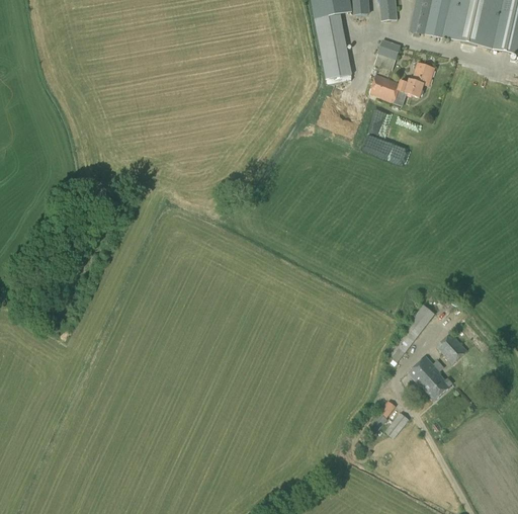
[(312,0),(315,17),(340,12),(351,10),(349,0),(312,0)]
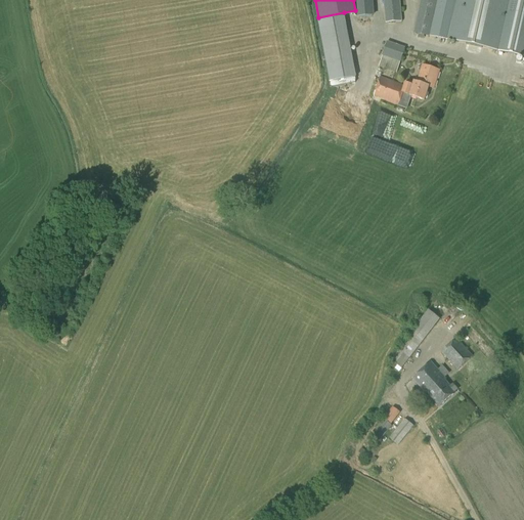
[(356,0),(358,13),(374,12),(373,0),(356,0)]
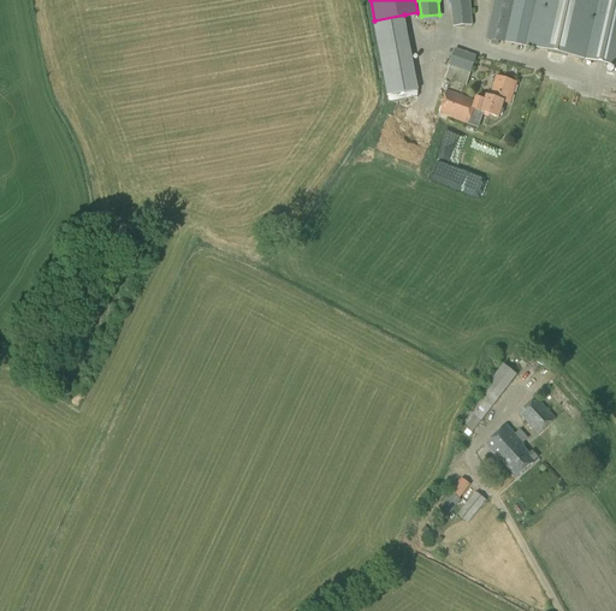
[(472,22),(469,0),(451,0),(454,23),(472,22)]
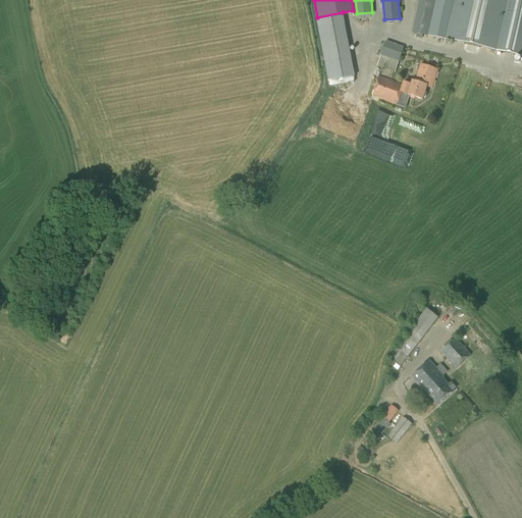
[(417,0),(412,29),(521,53),(521,0),(417,0)]
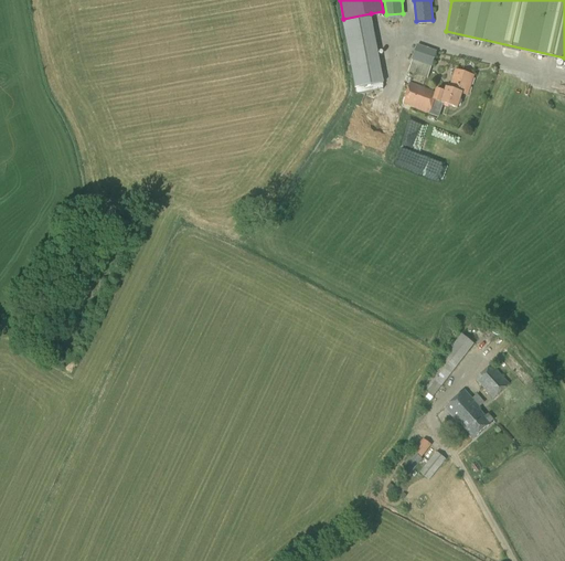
[(433,63),(437,48),(417,41),(413,56),(433,63)]
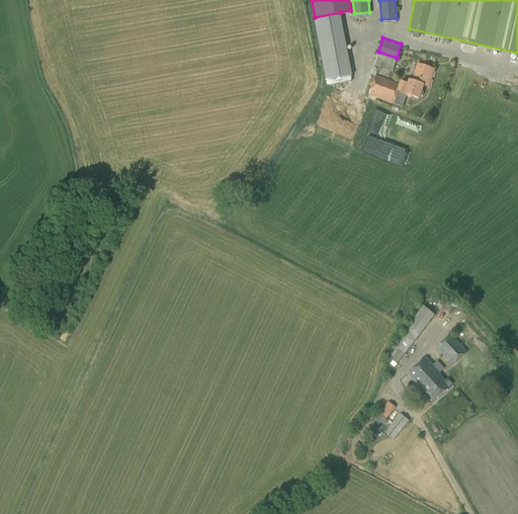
[(347,53),(323,58),(326,78),(351,73),(347,53)]
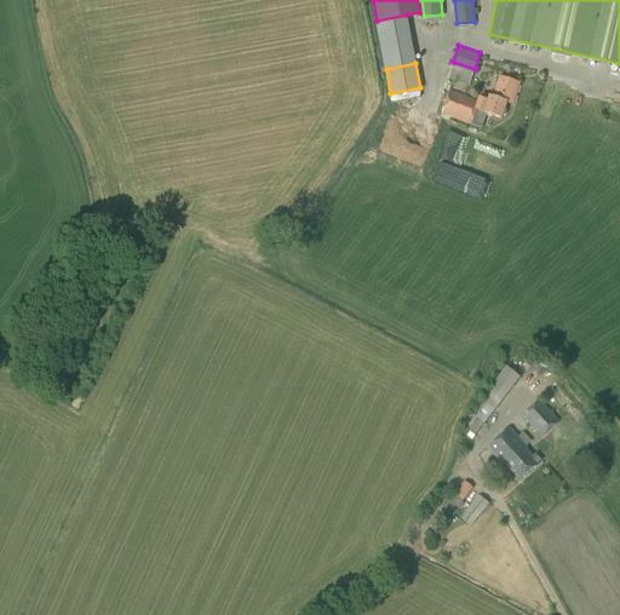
[(512,101),(521,79),(500,73),(493,93),(489,92),(488,97),(481,95),(480,97),(451,87),(443,109),(471,119),(471,120),(481,124),(487,109),(501,114),(507,99),(512,101)]
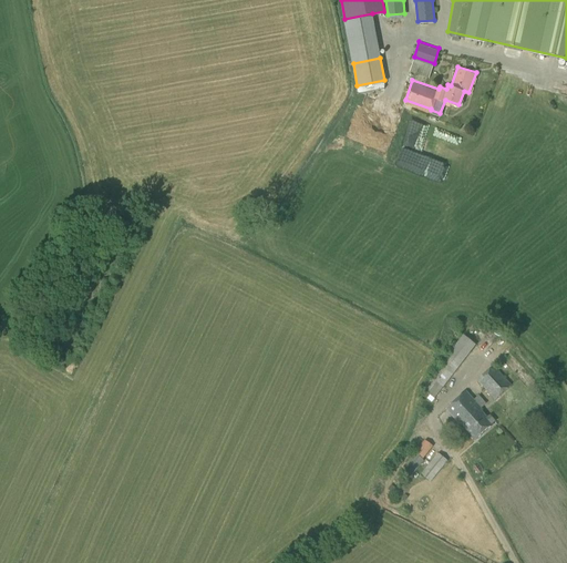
[(460,364),(446,354),(422,386),(434,395),(460,364)]
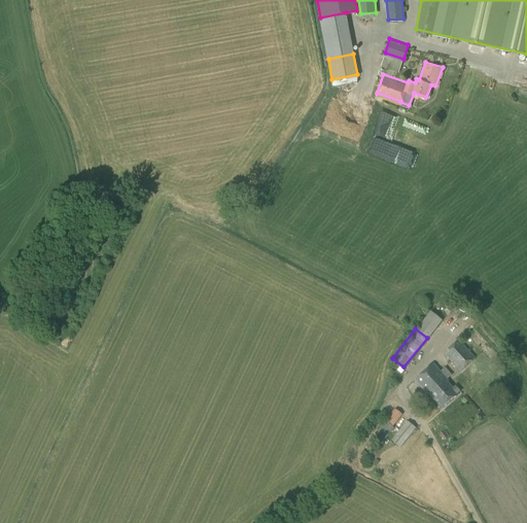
[(460,369),(476,354),(459,337),(444,351),(460,369)]
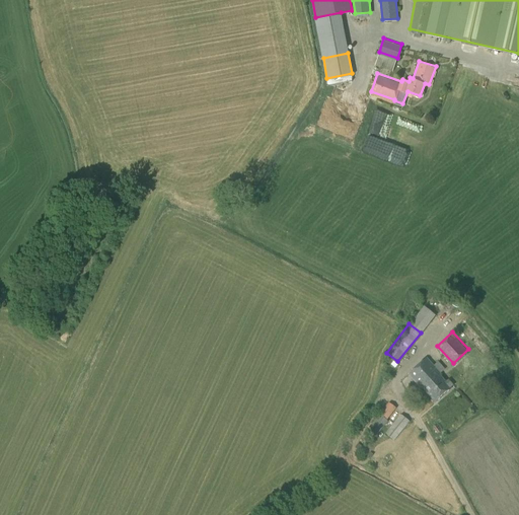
[(440,372),(441,371),(427,355),(409,371),(422,386),(423,384),(436,399),(452,385),(451,384),(454,381),(449,376),(446,378),(440,372)]
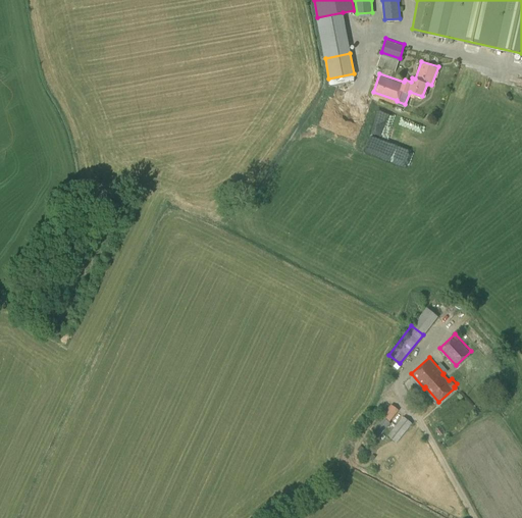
[(380,433),(390,420),(389,419),(399,408),(390,402),(371,426),(380,433)]
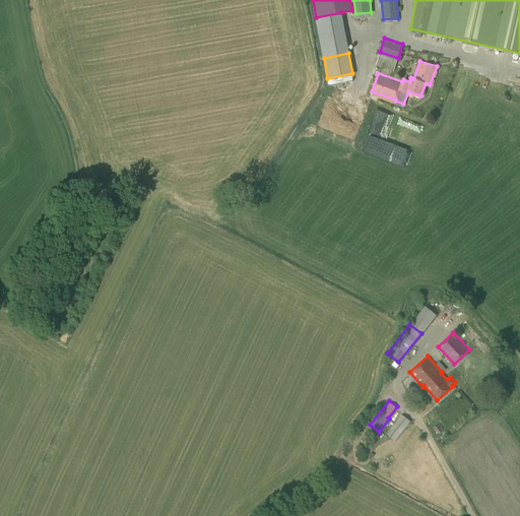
[(395,439),(410,420),(401,412),(386,432),(395,439)]
